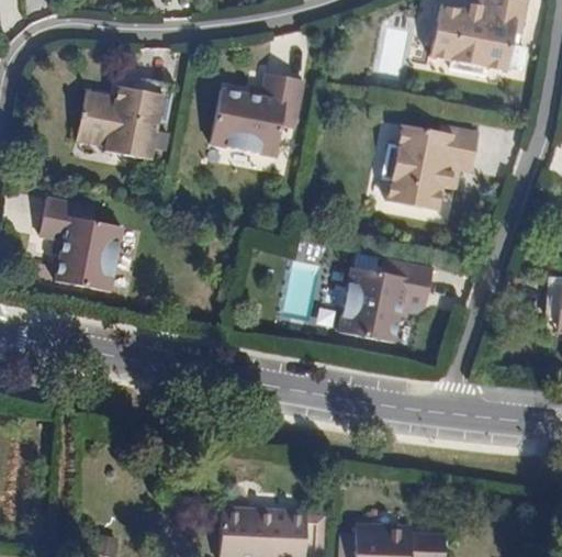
[(464,0),(463,8),(440,3),(430,54),(453,58),(451,67),(483,74),(485,64),(507,68),(514,30),(521,31),(526,0),(464,0)]
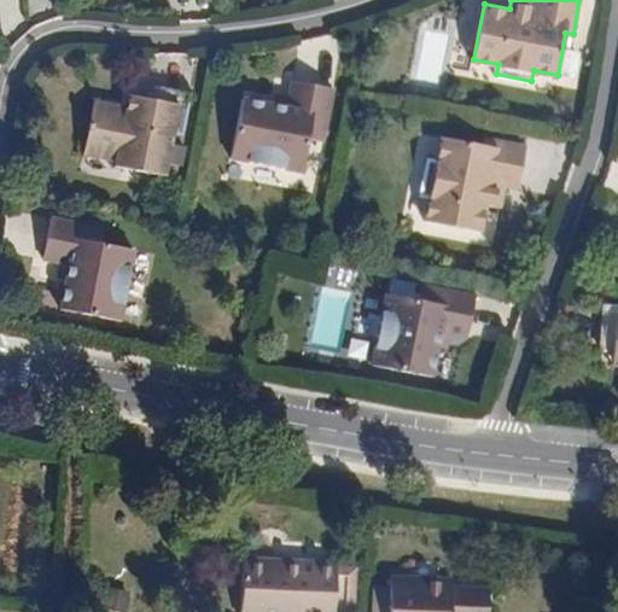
[(304,164),(310,132),(325,135),(336,81),(293,73),(289,100),(244,91),(232,150),(304,164)]
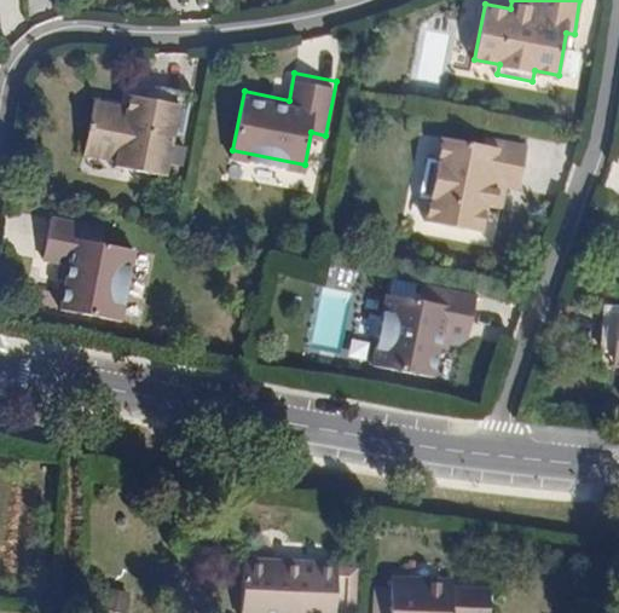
[(116,161),(166,171),(174,126),(181,127),(189,88),(148,81),(143,105),(94,96),(84,149),(117,155),(116,161)]
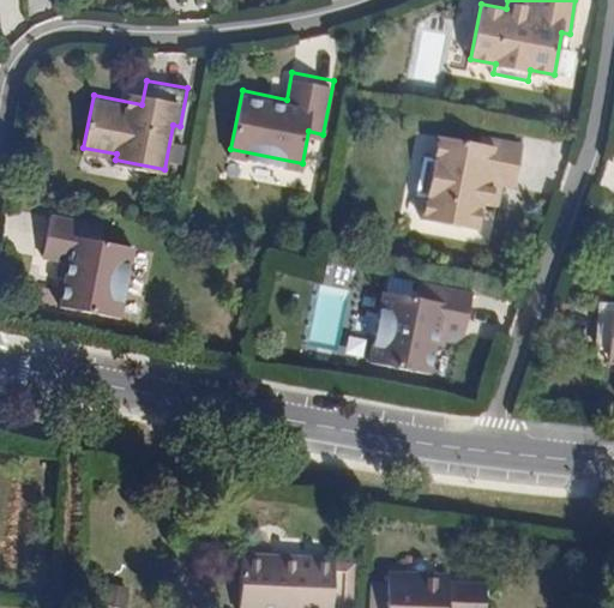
[(440,136),(435,160),(426,158),(421,193),(429,194),(425,218),(480,228),(485,203),(498,205),(503,184),(515,186),(523,143),(485,134),(482,143),(440,136)]
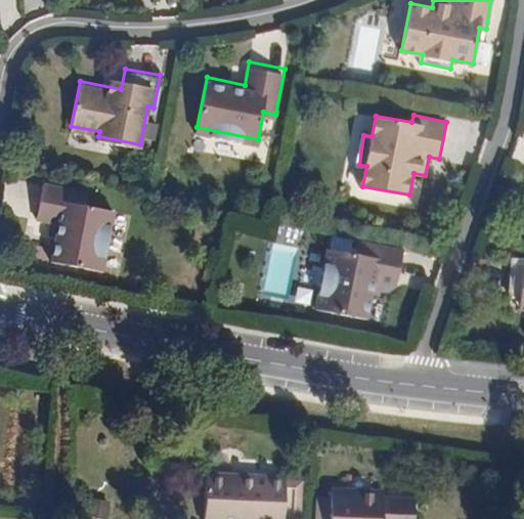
[(101,274),(114,214),(86,209),(88,197),(42,187),(36,222),(58,226),(51,264),(101,274)]
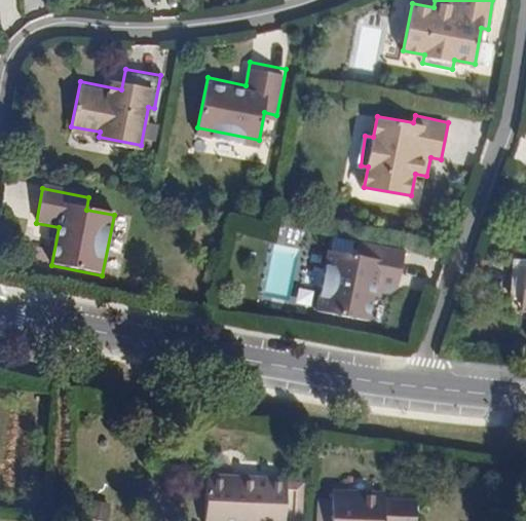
[(407,251),(361,243),(359,255),(331,250),(321,310),(371,320),(377,282),(401,286),(407,251)]
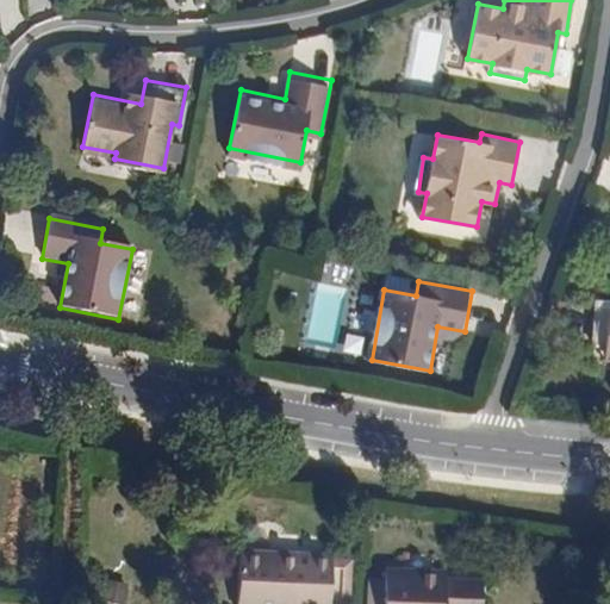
[(350,603),(354,566),(335,565),(335,562),(243,555),(243,558),(238,603),(350,603)]
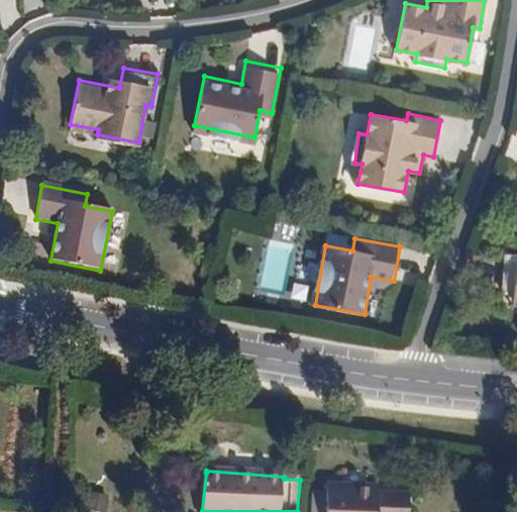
[(411,511),(412,500),(412,498),(379,496),(379,489),(379,487),(327,484),(327,486),(326,496),(312,495),(311,511),(411,511)]
